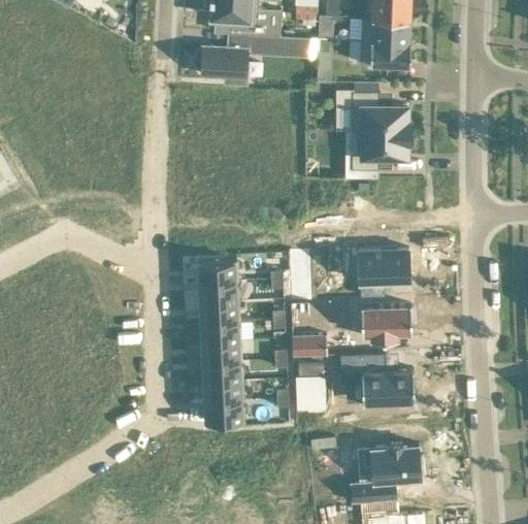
[(211,0),(210,18),(231,19),(230,33),(279,36),(282,10),(273,9),(273,0),(211,0)]
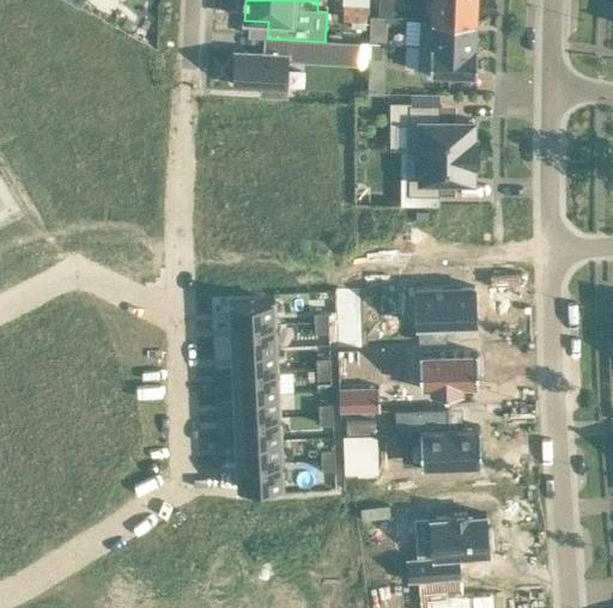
[(374,25),(374,0),(346,0),(346,24),(374,25)]
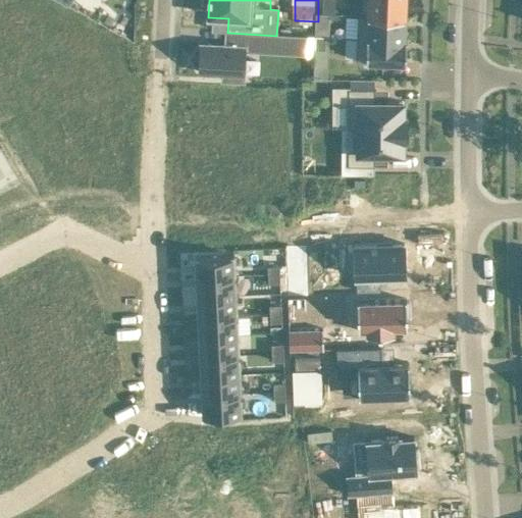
[(368,0),(368,17),(406,18),(406,0),(368,0)]
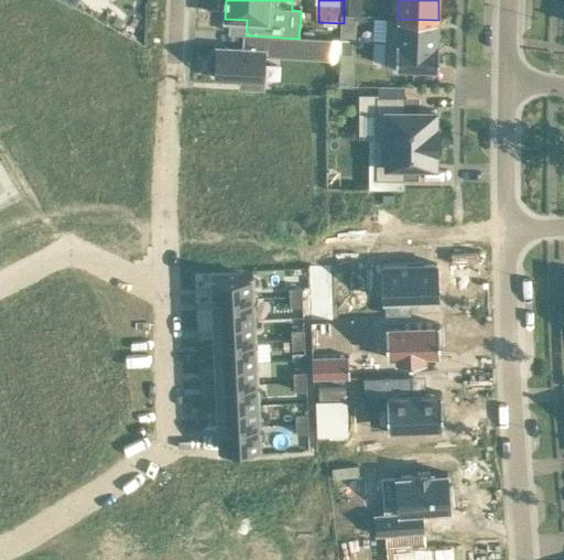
[(387,19),(386,42),(437,44),(438,20),(398,19),(387,19)]
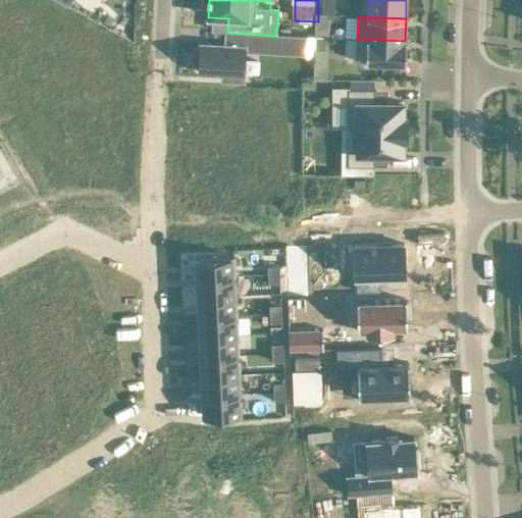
[(315,26),(315,38),(324,39),(328,39),(329,27),(315,26)]
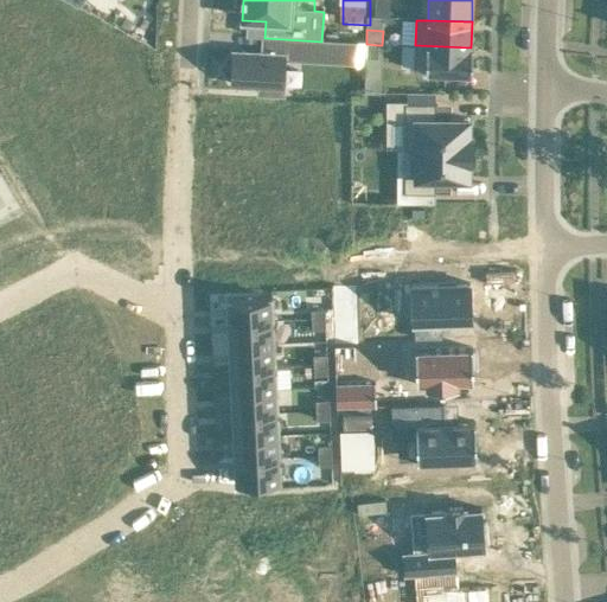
[(234,53),(231,87),(259,88),(259,95),(283,96),(285,62),(355,65),(355,66),(356,66),(357,44),(321,42),(264,38),(262,38),(262,39),(263,40),(262,55),(234,53)]
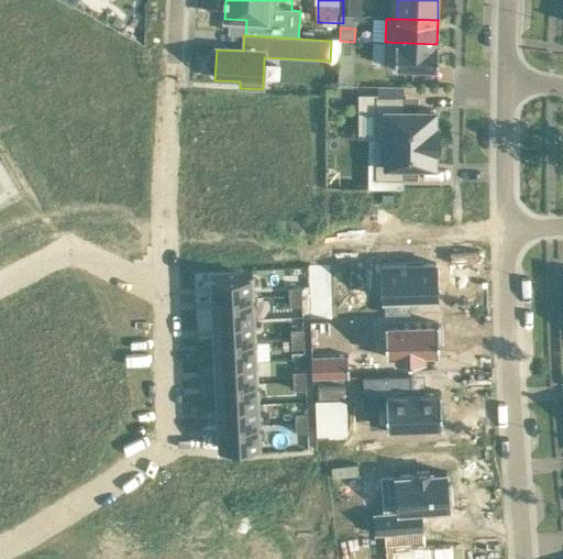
[(340,41),(339,55),(350,55),(350,42),(340,41)]
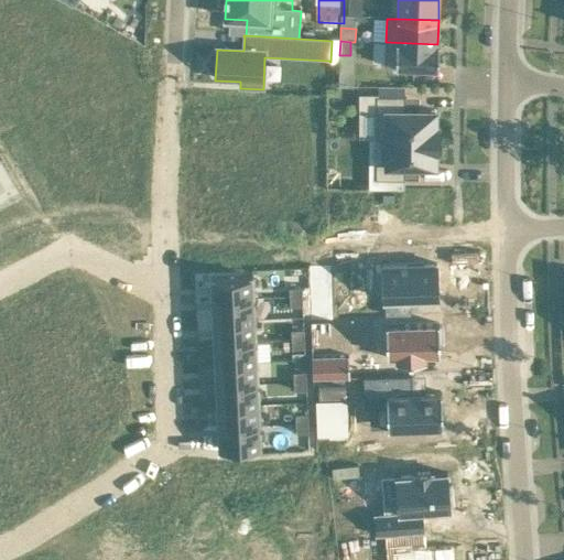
[(386,42),(384,68),(438,71),(440,44),(437,44),(386,42)]
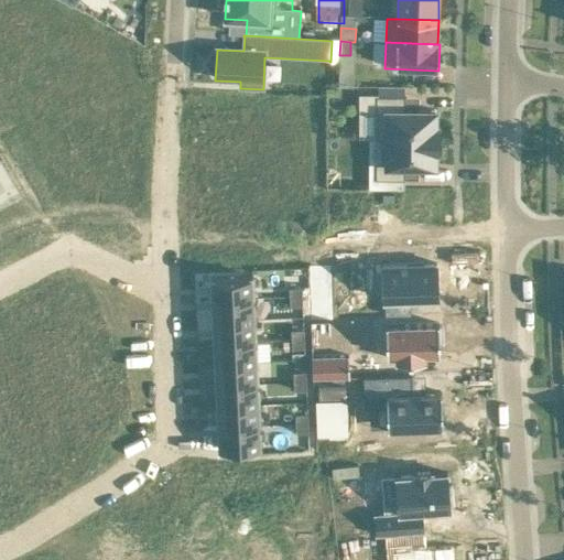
[(376,98),(376,141),(437,142),(437,128),(435,128),(435,112),(404,112),(404,98),(376,98)]
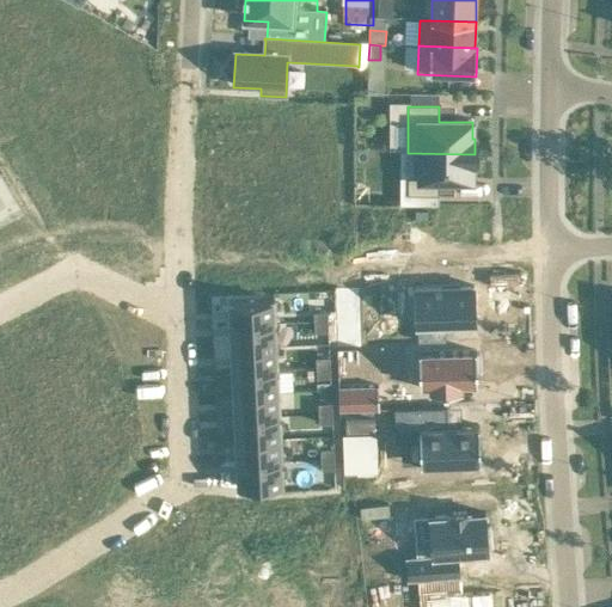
[(408,179),(408,197),(454,196),(454,182),(472,182),(472,166),(475,166),(475,154),(420,154),(420,179),(408,179)]
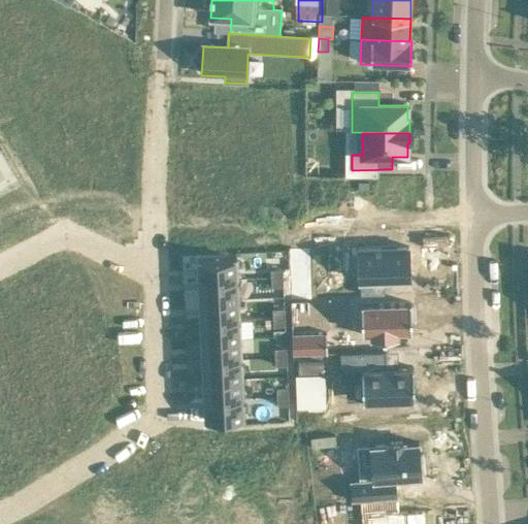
[(408,252),(359,253),(360,300),(385,299),(384,284),(409,283),(408,252)]
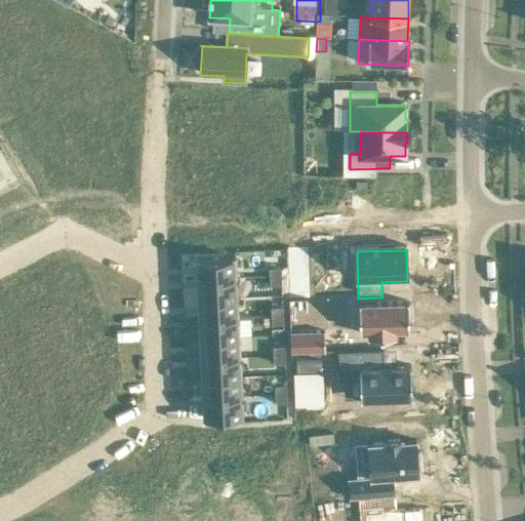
[(235,258),(197,261),(198,281),(236,279),(235,258)]
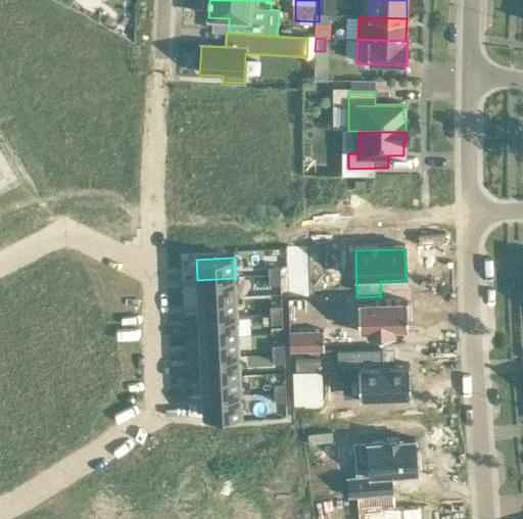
[(280,268),(268,268),(269,277),(280,276),(280,268)]
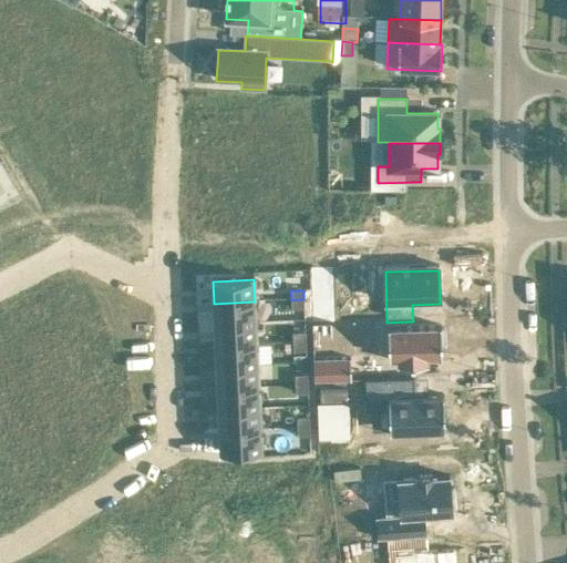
[(303,299),(291,300),(291,309),(305,309),(303,299)]
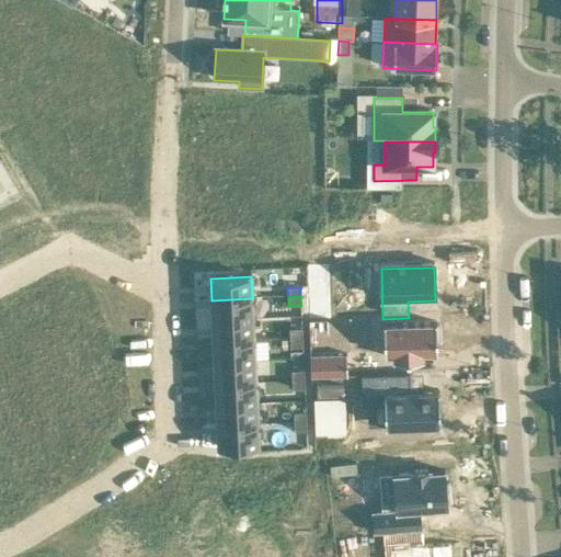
[(252,298),(212,300),(213,321),(253,320),(252,298)]
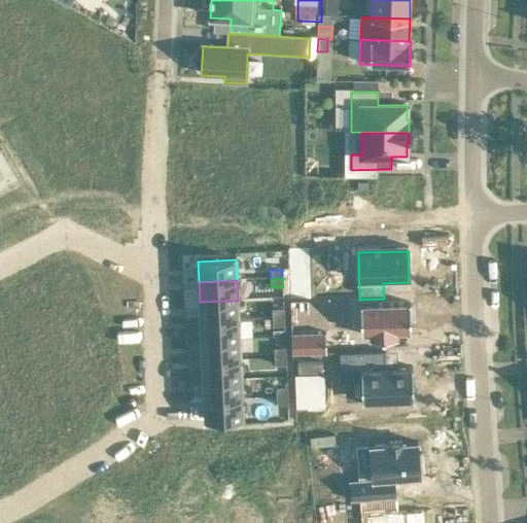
[(289,283),(290,302),(308,302),(308,283),(289,283)]
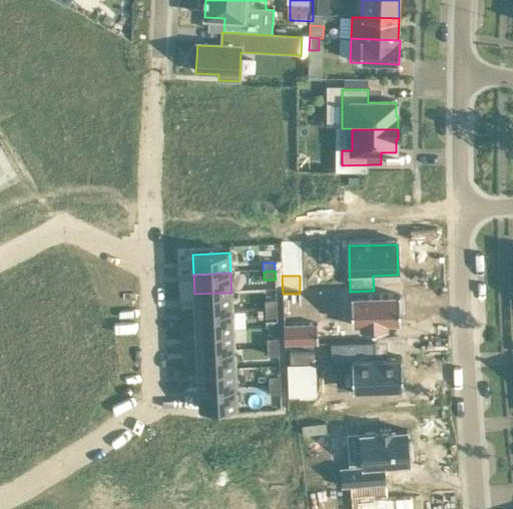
[(231,293),(194,294),(195,314),(232,312),(231,293)]
